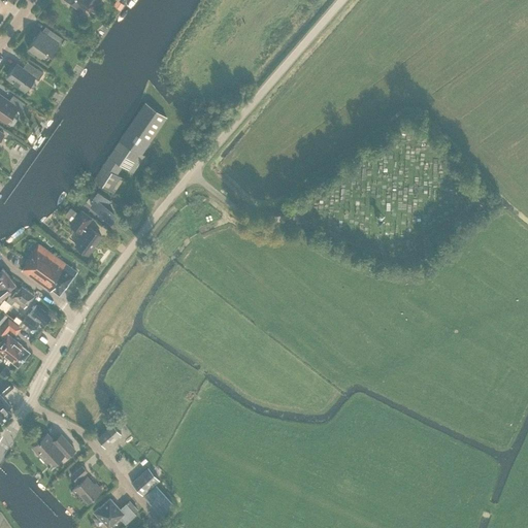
[(67,0),(70,2),(70,4),(73,6),(75,5),(81,10),(86,5),(94,10),(100,2),(98,0),(97,0),(67,0)]
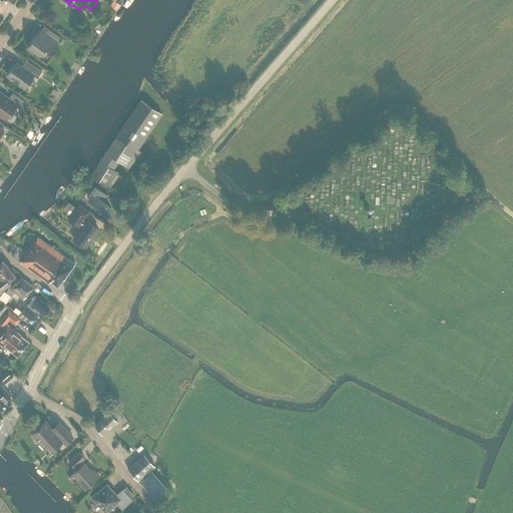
[(60,37),(44,25),(40,31),(39,29),(27,47),(39,56),(46,47),(51,50),(60,37)]
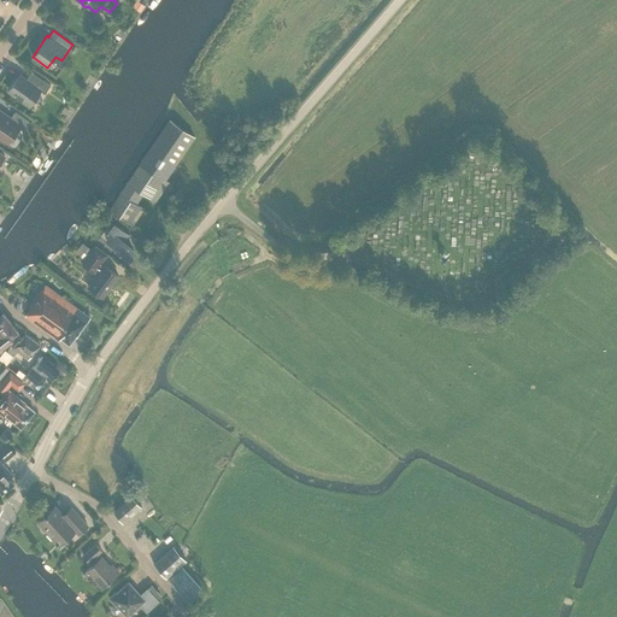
[(37,88),(19,75),(9,90),(29,106),(40,90),(45,93),(51,84),(42,80),(37,88)]
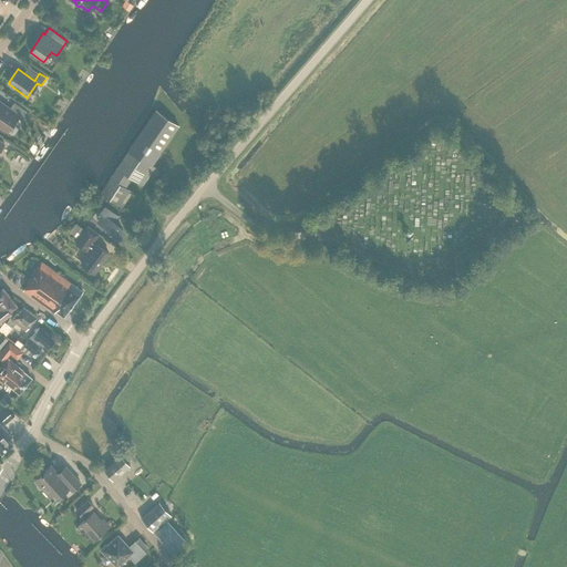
[(9,109),(0,102),(0,126),(7,132),(18,115),(22,117),(27,111),(13,102),(9,109)]
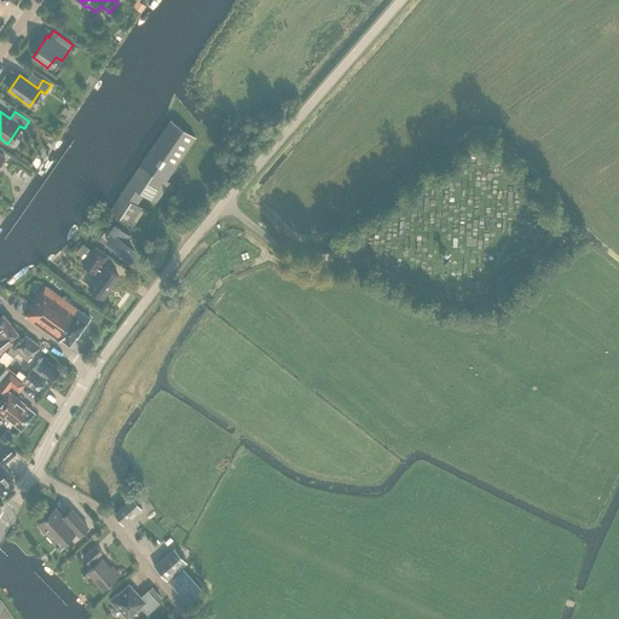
[(169,120),(134,174),(163,192),(169,181),(167,179),(195,136),(169,120)]
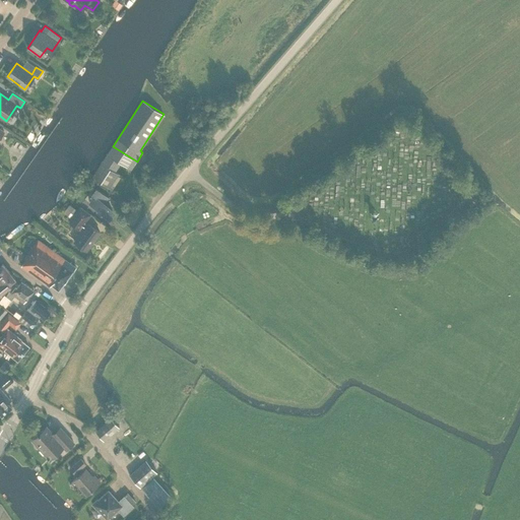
[(113,146),(108,153),(121,161),(132,169),(137,161),(113,146)]
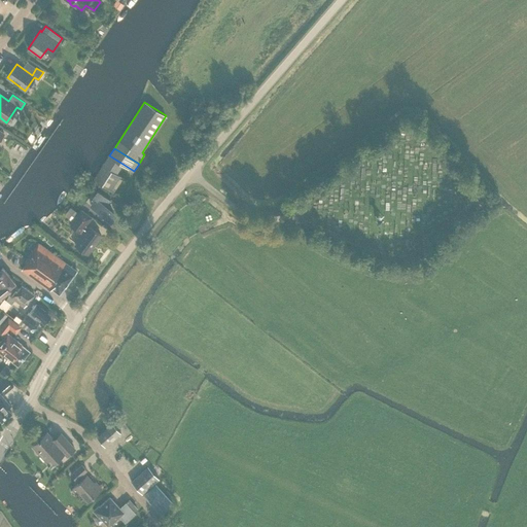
[(109,155),(103,165),(117,173),(123,164),(109,155)]
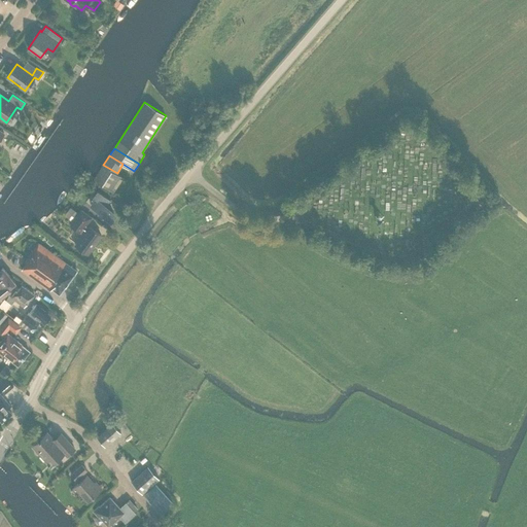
[(117,173),(103,165),(94,178),(114,191),(124,177),(117,173)]
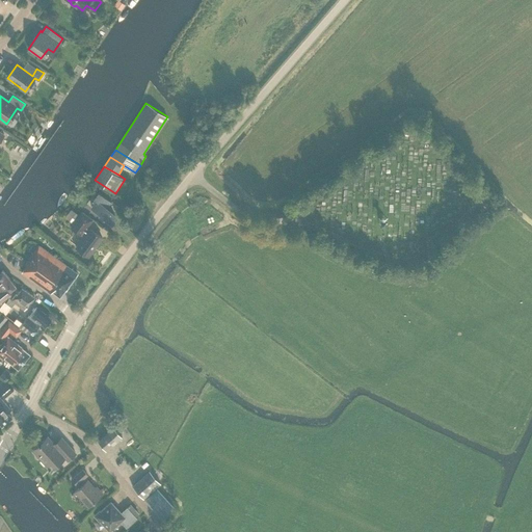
[(94,200),(98,203),(92,209),(109,221),(114,214),(107,208),(111,203),(99,192),(94,200)]
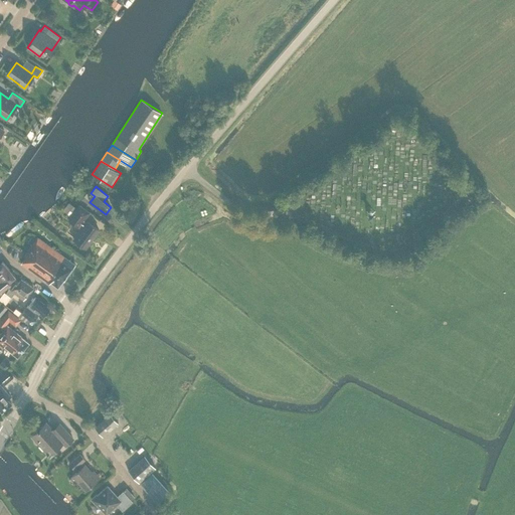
[(478,200),(479,193),(470,191),(468,197),(478,200)]
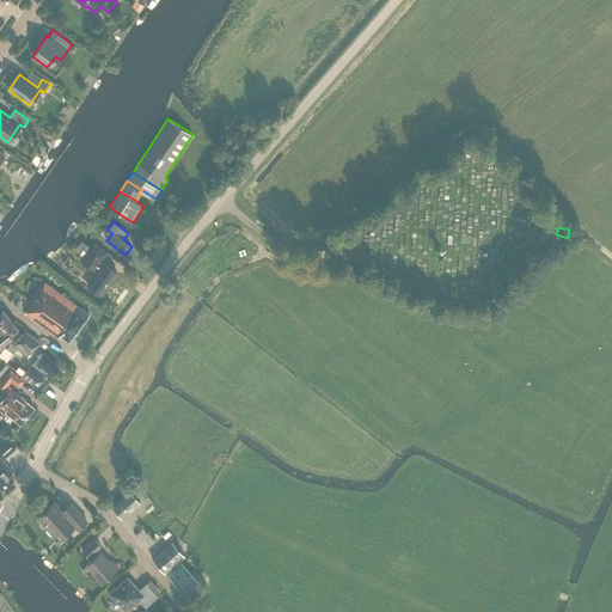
[(81,242),(75,250),(80,254),(85,257),(91,249),(81,242)]
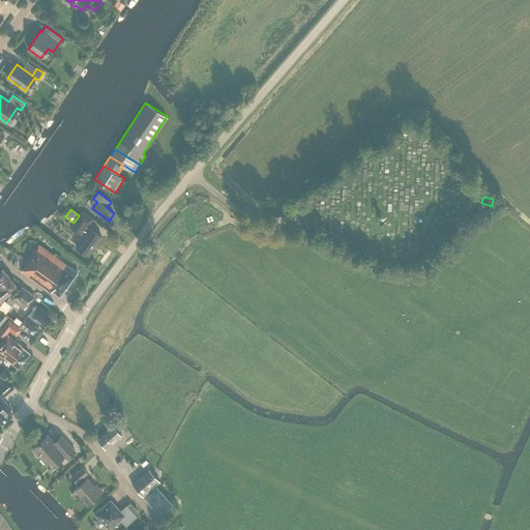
[(69,219),(67,223),(71,226),(70,227),(80,234),(81,233),(84,236),(76,246),(87,256),(101,237),(89,228),(88,229),(85,227),(91,218),(82,211),(79,215),(74,223),(69,219)]
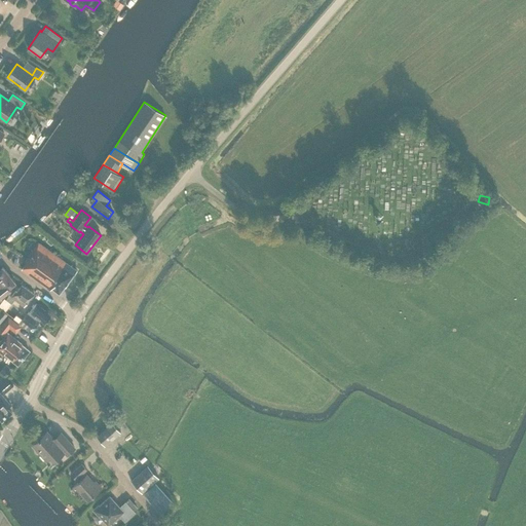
[(59,294),(76,270),(38,242),(25,261),(27,262),(22,269),(49,290),(50,289),(59,294)]
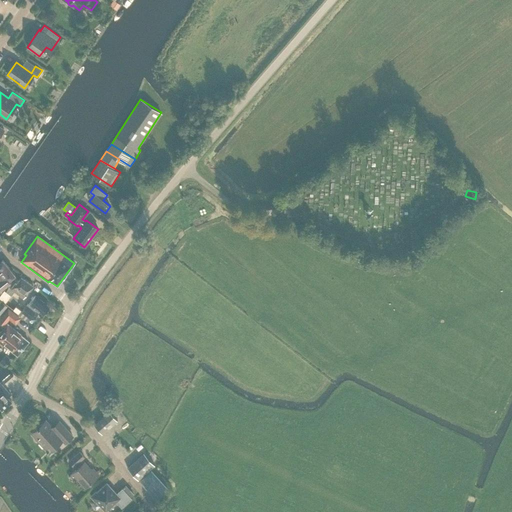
[(0,288),(9,282),(8,280),(14,275),(2,260),(0,261),(0,288)]
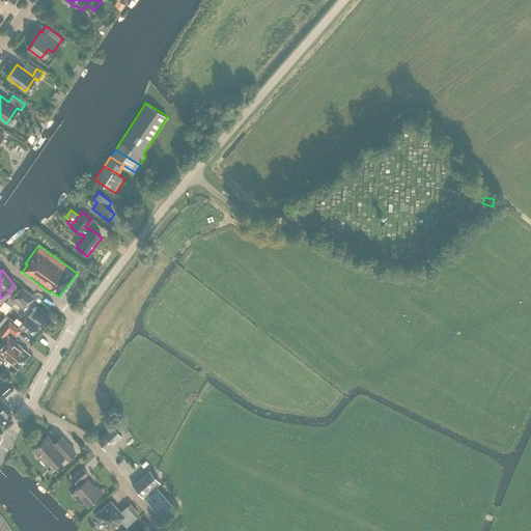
[(34,297),(22,288),(18,295),(16,294),(11,300),(9,299),(6,303),(11,307),(15,303),(24,310),(34,297)]
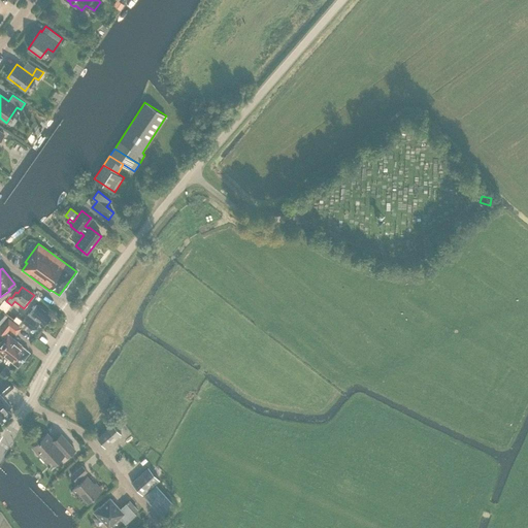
[(51,317),(36,305),(30,314),(28,312),(19,325),(28,332),(37,320),(44,325),(51,317)]
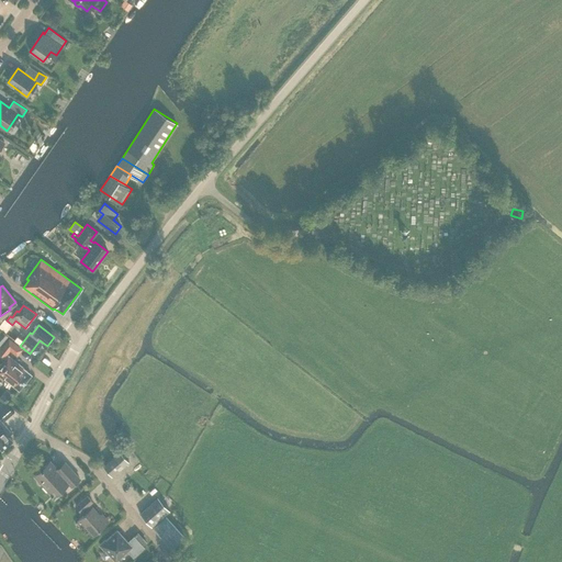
[(17,356),(23,349),(9,338),(0,349),(0,358),(2,360),(10,351),(17,356)]
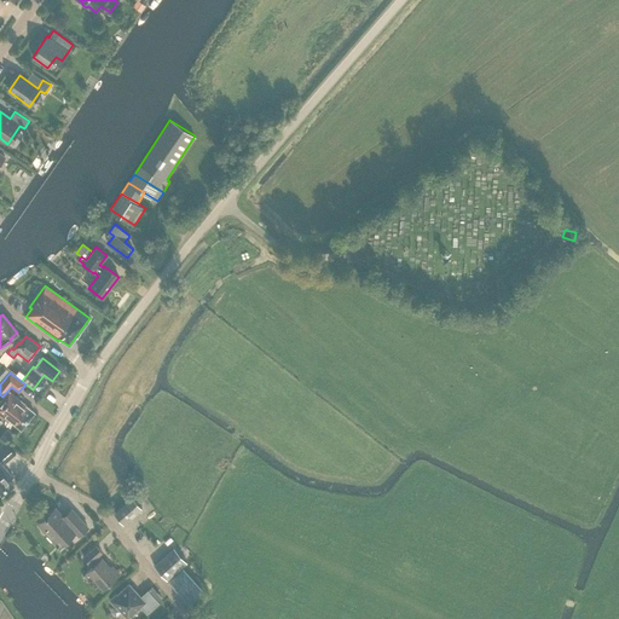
[(21,429),(34,412),(21,403),(22,401),(9,392),(0,401),(0,414),(11,423),(12,422),(21,429)]
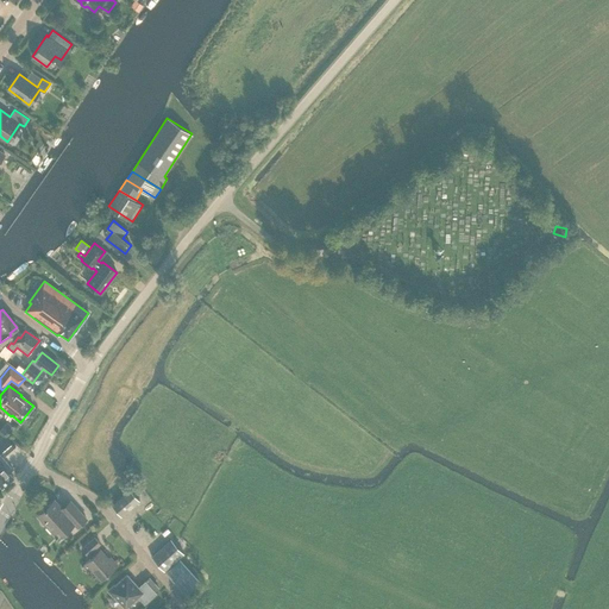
[(0,451),(5,457),(16,447),(7,438),(0,443),(0,451)]
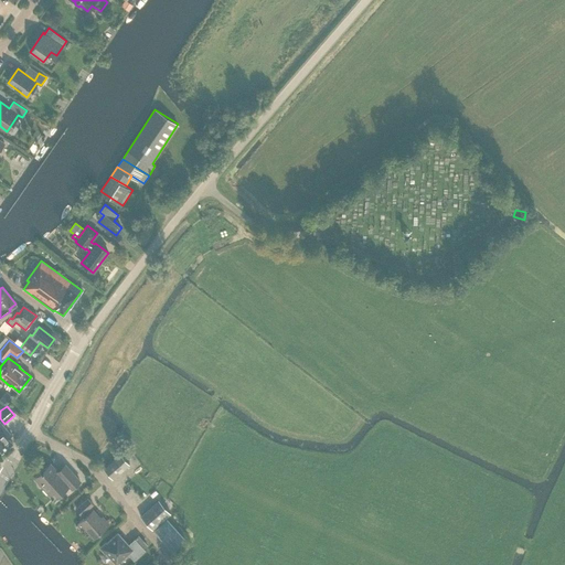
[(0,450),(1,452),(12,444),(9,438),(11,436),(0,423),(0,450)]
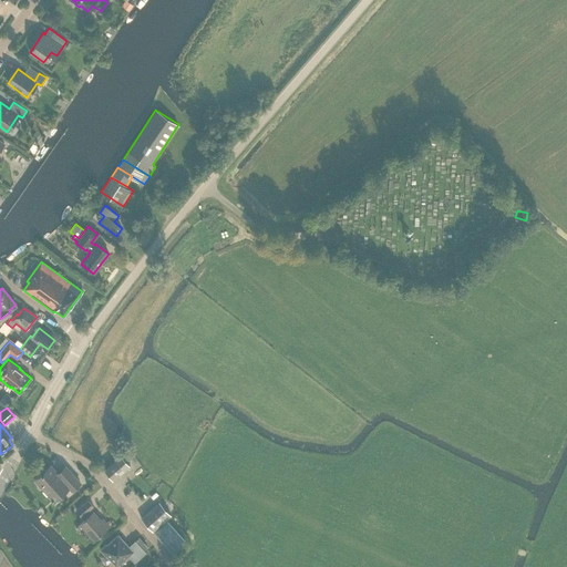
[(113,481),(124,471),(130,466),(121,455),(104,471),(113,481)]
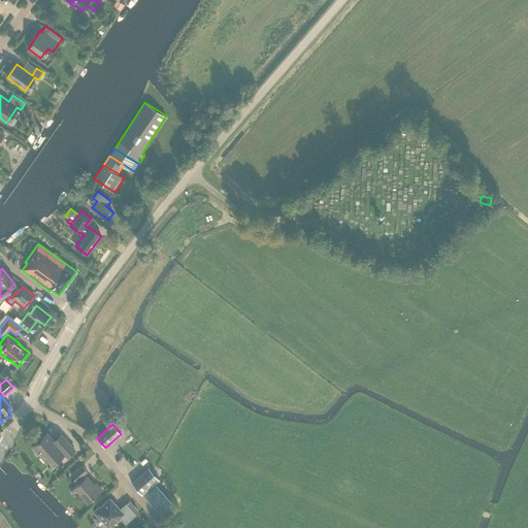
[(61,434),(54,440),(46,433),(32,447),(40,456),(40,457),(44,461),(45,462),(51,458),(55,463),(64,454),(67,457),(74,450),(61,434)]
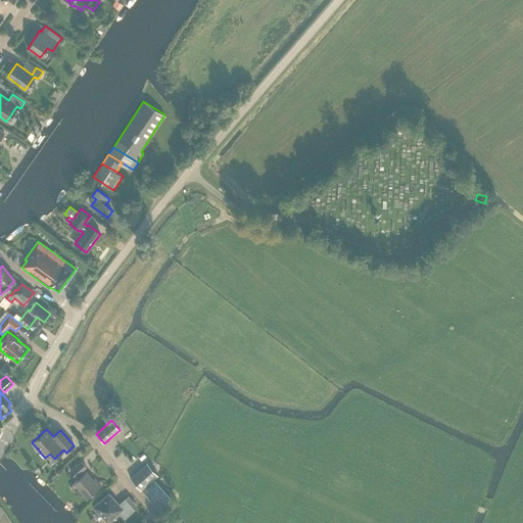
[(85,473),(82,471),(86,467),(81,462),(70,471),(76,477),(76,476),(78,479),(73,483),(74,484),(75,483),(81,490),(80,491),(86,498),(101,485),(95,479),(93,480),(86,472),(85,473)]
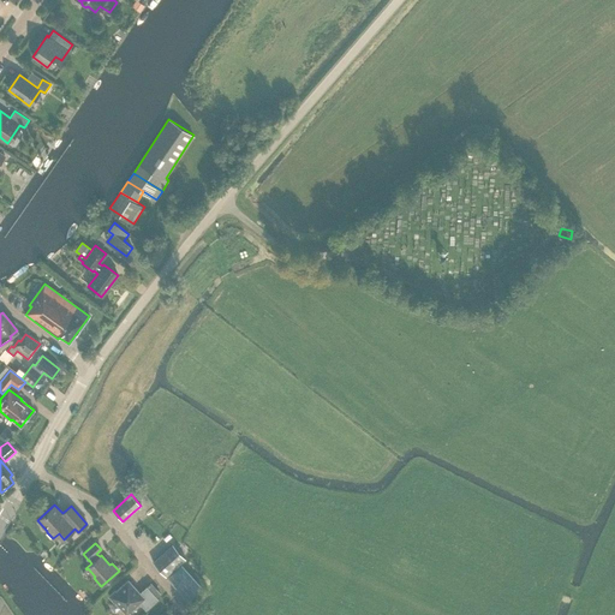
[(166,577),(185,559),(172,544),(153,562),(166,577)]
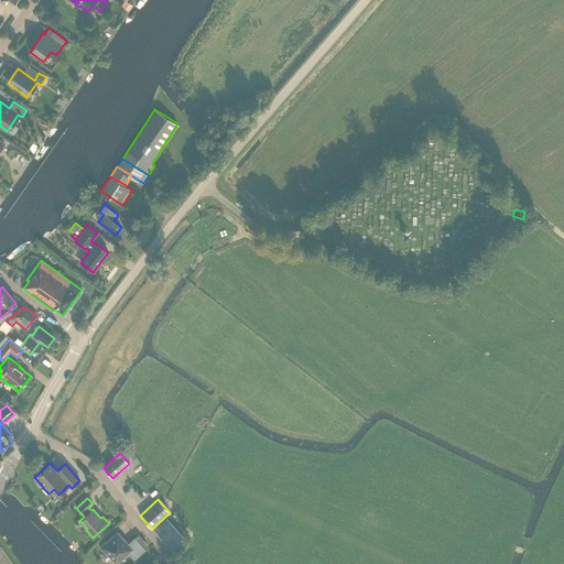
[(171,551),(184,540),(166,520),(153,531),(171,551)]
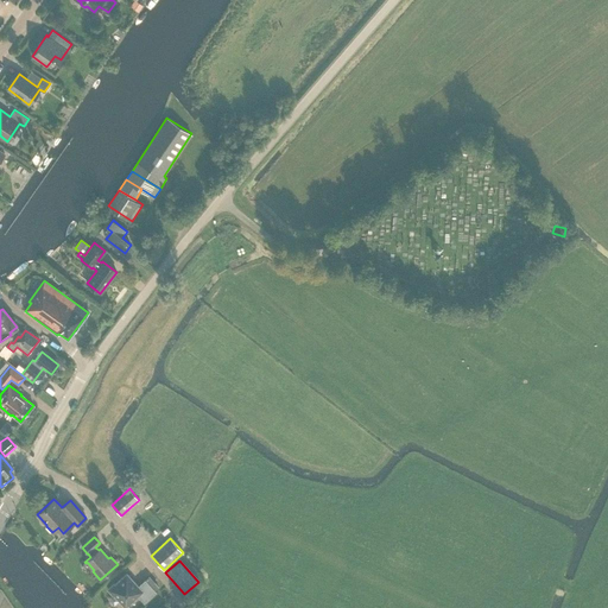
[(138,586),(126,574),(114,584),(113,584),(107,589),(113,595),(114,595),(125,607),(137,596),(144,603),(157,593),(154,590),(146,581),(145,580),(138,586)]
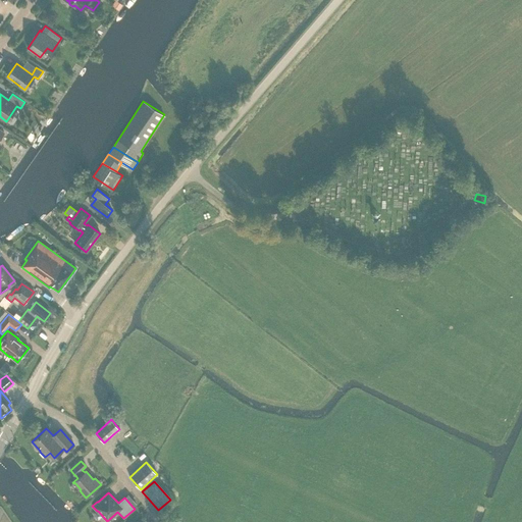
[(127,494),(124,498),(125,499),(133,507),(136,505),(128,496),(127,494)]
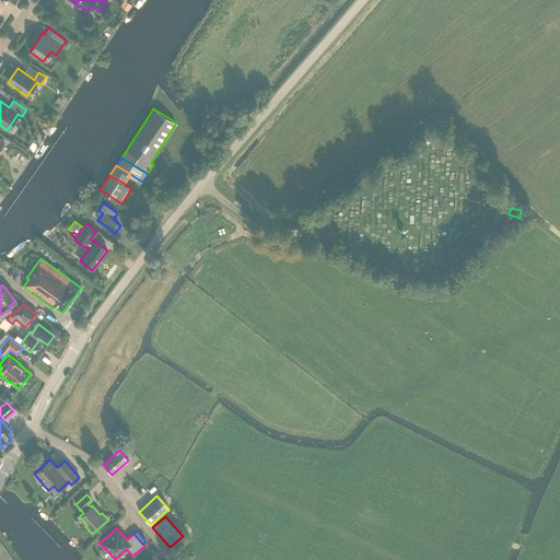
All buildings are outlined.
